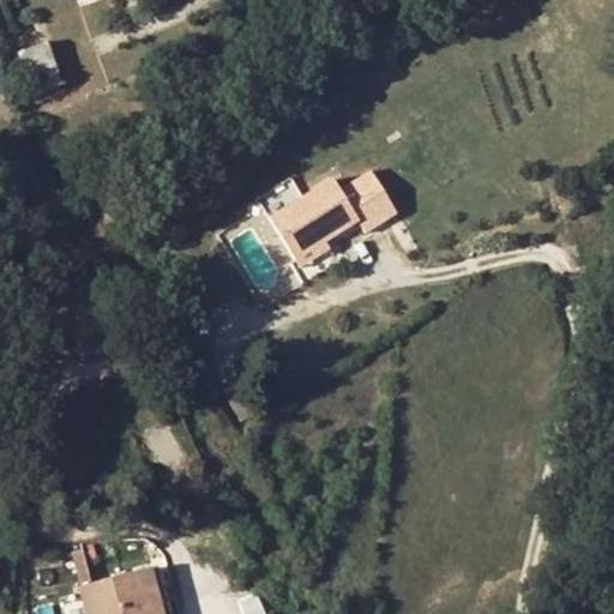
[(19,50),(36,92),(59,83),(44,41),(19,50)]
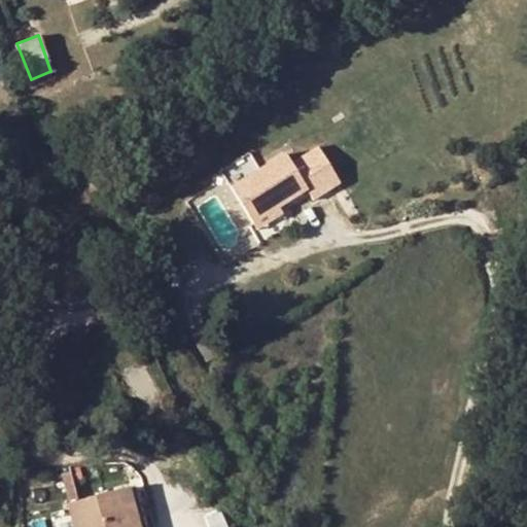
[(312,199),(339,182),(318,147),(291,164),(285,154),(232,187),(252,221),(278,206),(307,188),(312,199)]
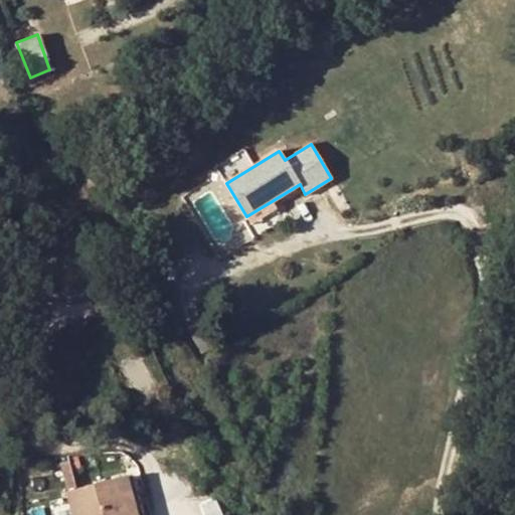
[(272,201),(246,216),(254,229),(279,214),(272,201)]
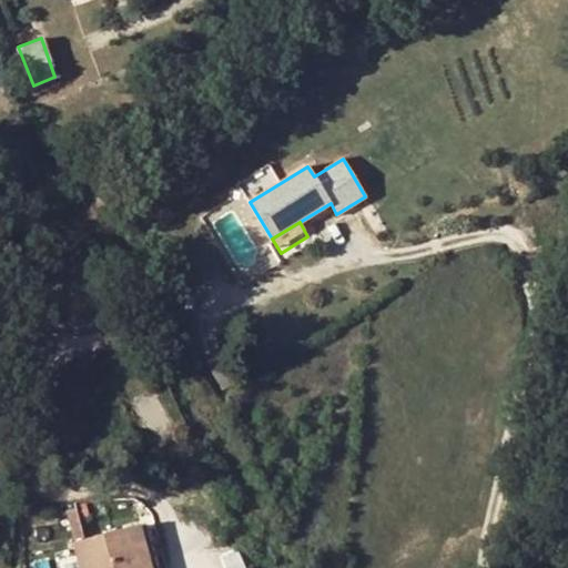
[(150,567),(140,526),(131,527),(72,544),(79,567),(150,567)]
